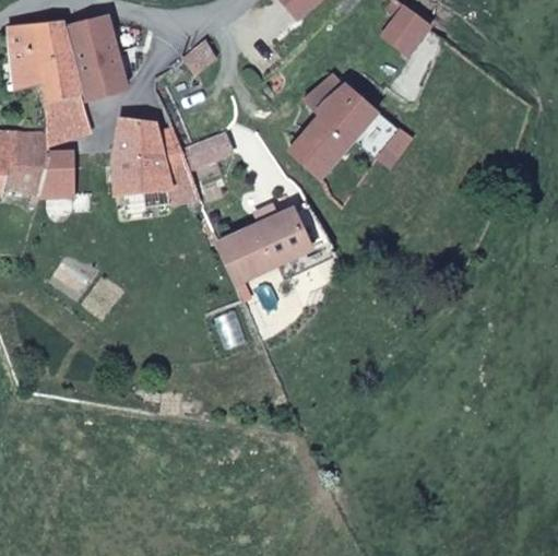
[(286,30),(313,0),(271,0),(264,8),(286,30)]
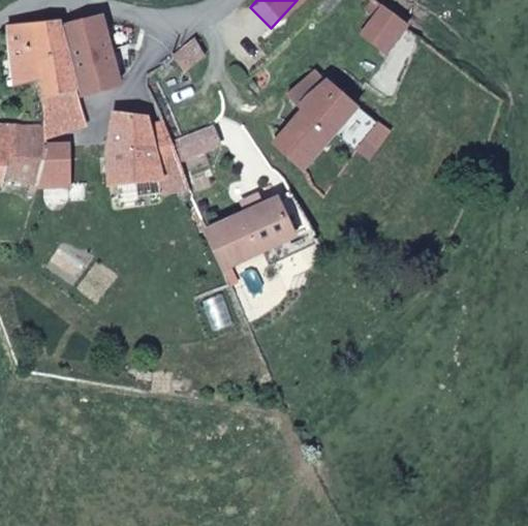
[(416,31),(381,3),(366,22),(389,39),(402,51),(416,31)]
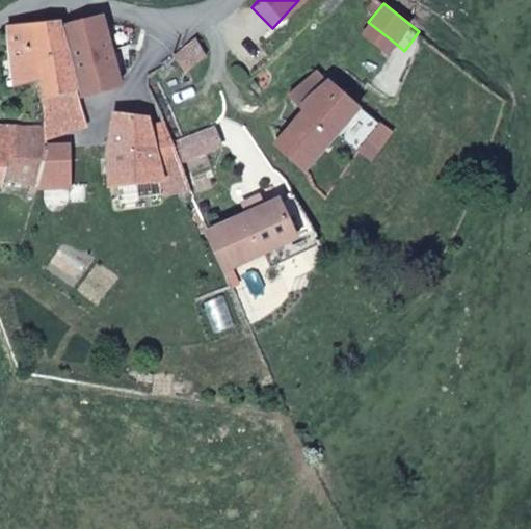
[(126,78),(103,11),(61,23),(82,87),(84,93),(126,78)]
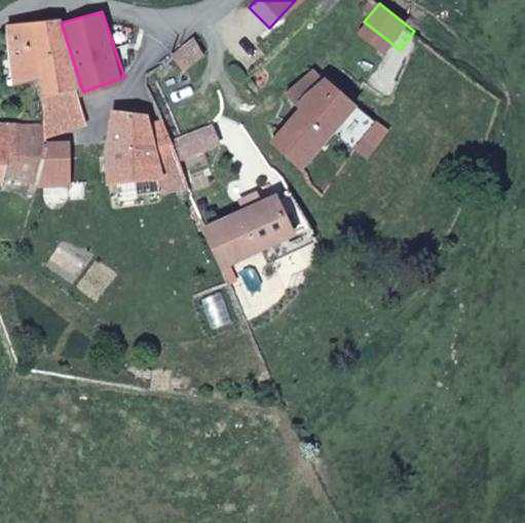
[(81,86),(61,23),(0,26),(0,45),(5,46),(7,64),(0,68),(0,85),(12,81),(37,79),(41,91),(41,100),(81,86)]
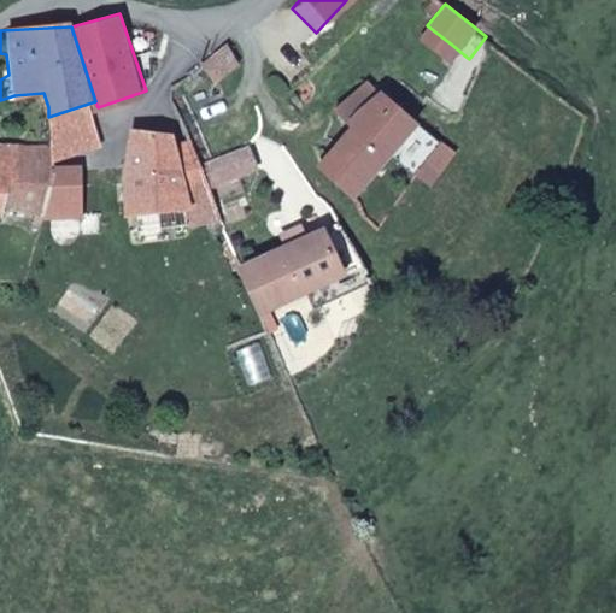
[(457,76),(469,59),(453,46),(440,63),(457,76)]
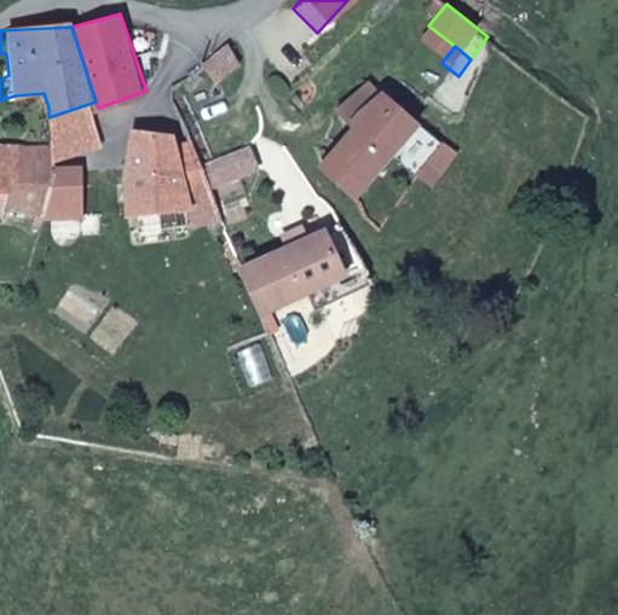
[(353,203),(416,117),(391,96),(325,180),(353,203)]
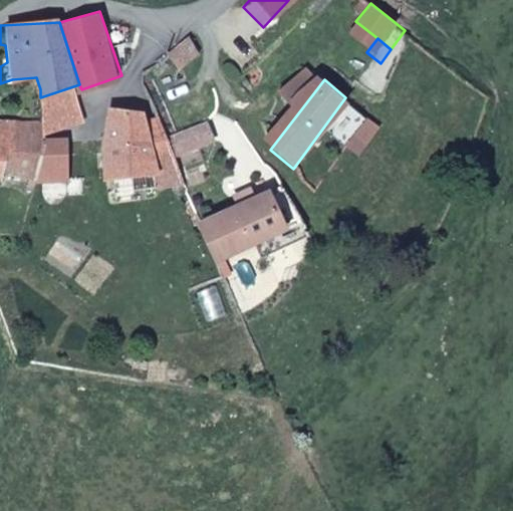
[(81,89),(79,84),(40,97),(44,134),(78,123),(73,106),(85,102),(81,89)]
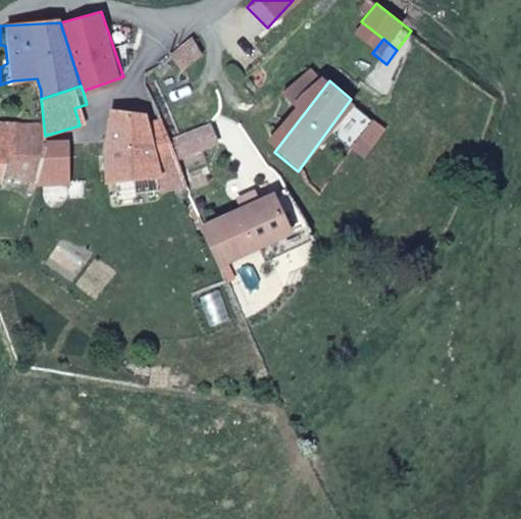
[(162,175),(152,136),(149,121),(116,118),(107,147),(115,186),(121,207),(138,204),(132,183),(158,176),(162,190),(188,185),(183,171),(162,175)]
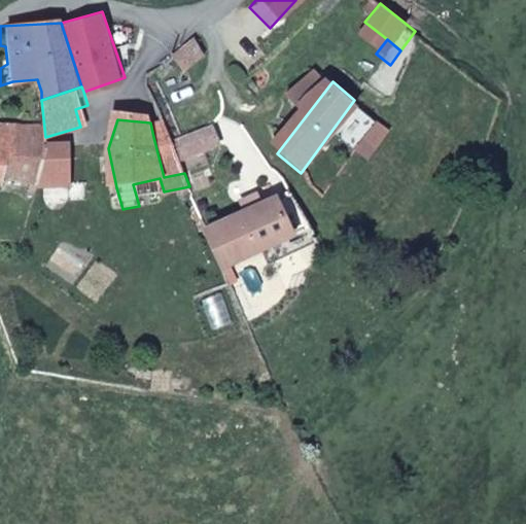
[(210,138),(204,121),(169,134),(177,153),(210,138)]
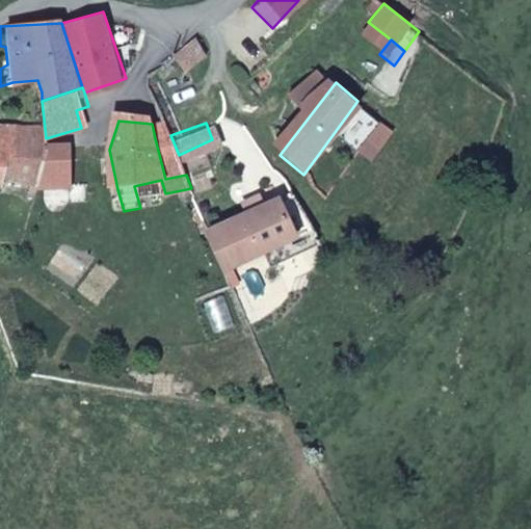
[(186,175),(179,155),(170,135),(155,138),(165,179),(186,175)]
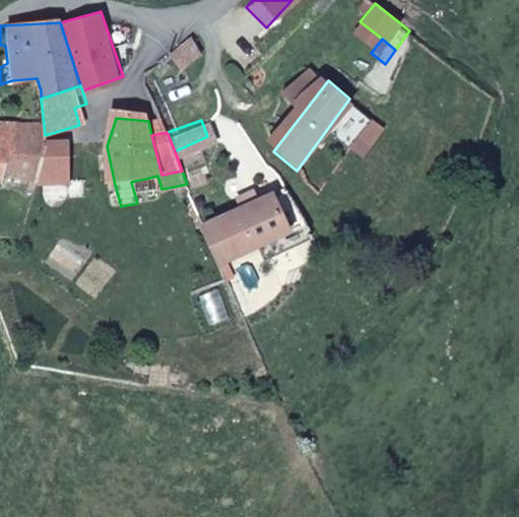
[(0,175),(33,177),(35,141),(0,140),(0,175)]
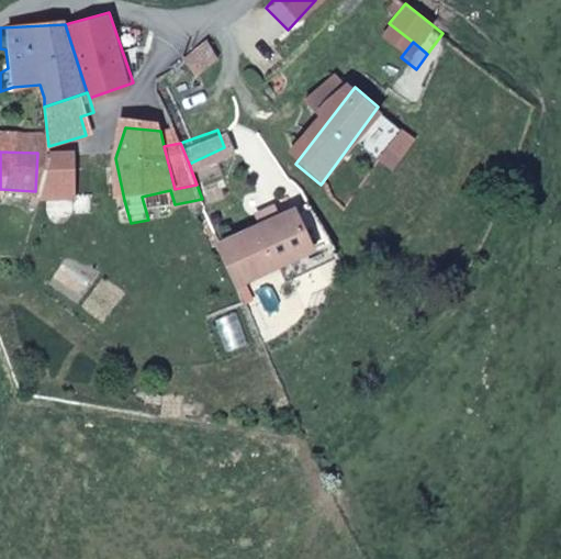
[(77,193),(74,153),(37,153),(35,191),(77,193)]
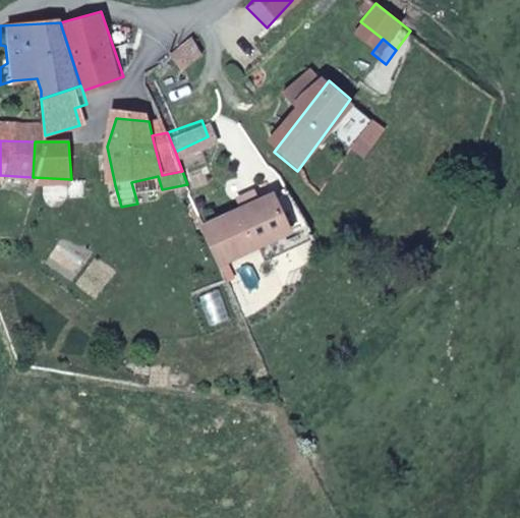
[(257,245),(265,261),(311,240),(307,231),(286,240),(284,234),(290,231),(274,194),(257,200),(253,190),(238,196),(242,207),(205,222),(220,262),(257,245)]
